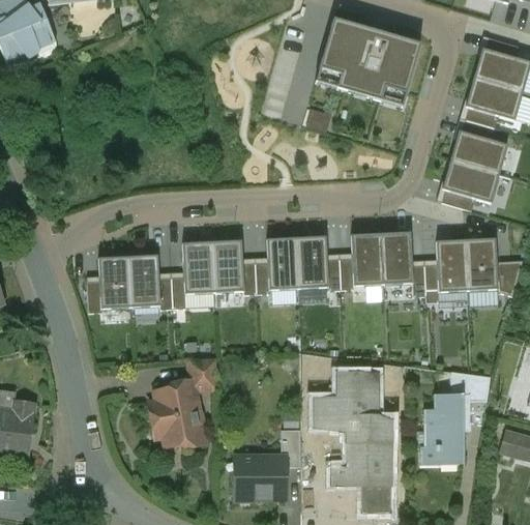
[(0,0),(0,16),(29,4),(26,0),(0,0)]
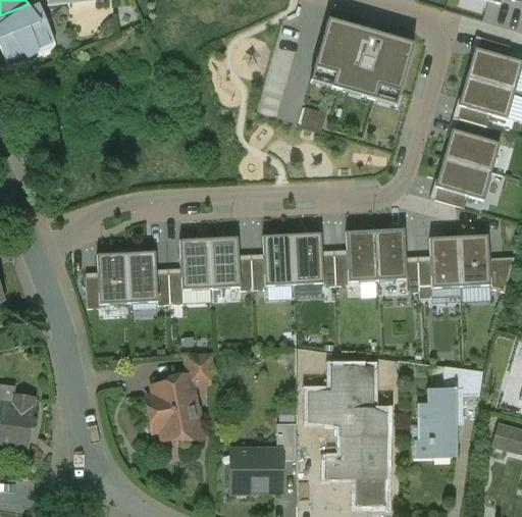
[(0,15),(0,46),(5,59),(23,52),(28,57),(39,48),(38,46),(54,40),(38,1),(29,4),(0,15)]
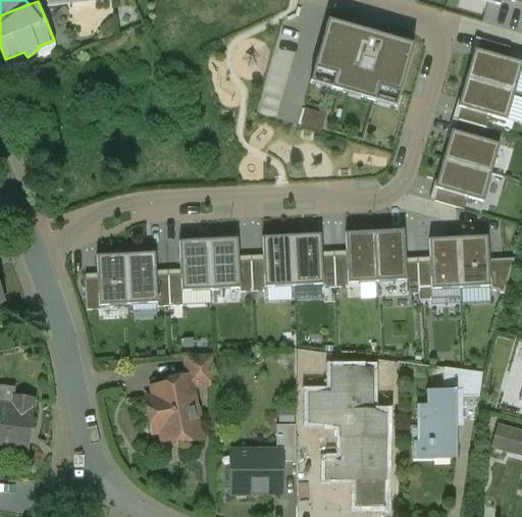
[(410,43),(327,20),(311,80),(394,102),(410,43)]
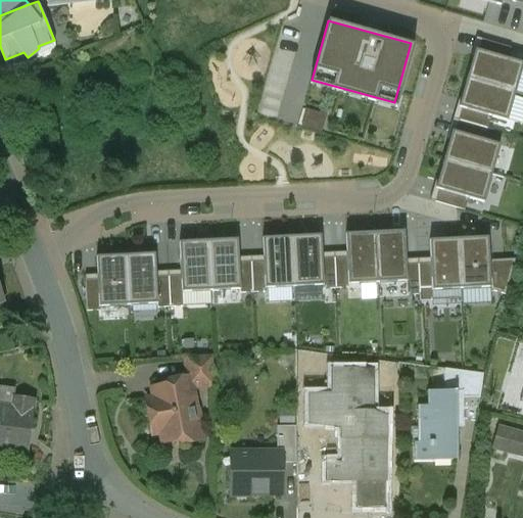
[(516,90),(522,64),(522,61),(473,47),(465,75),(516,90)]
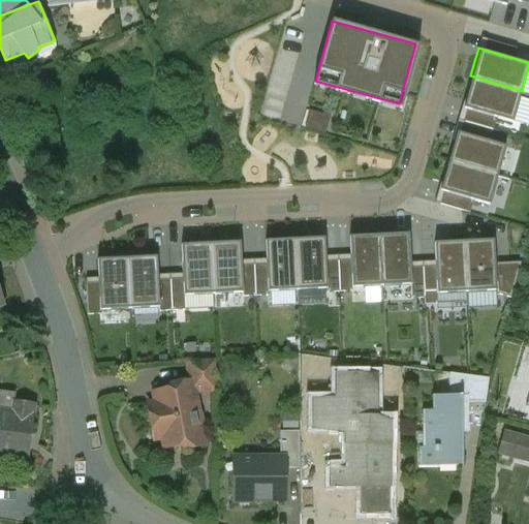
[(514,119),(522,91),(470,75),(462,104),(514,119)]
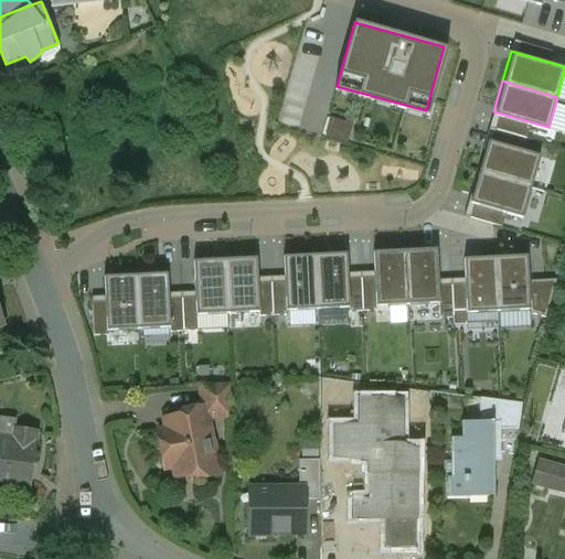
[(329,111),(322,130),(343,138),(350,119),(329,111)]
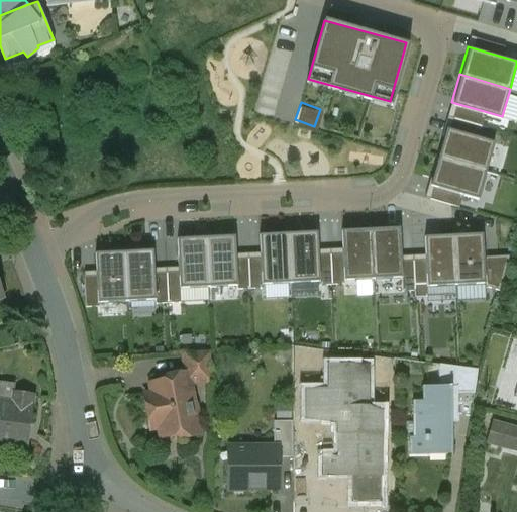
[(490,168),(498,140),(447,126),(439,154),(490,168)]
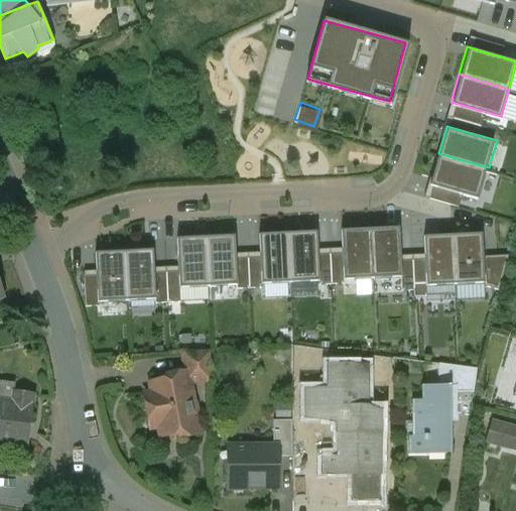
[(482,196),(489,167),(438,153),(431,181),(482,196)]
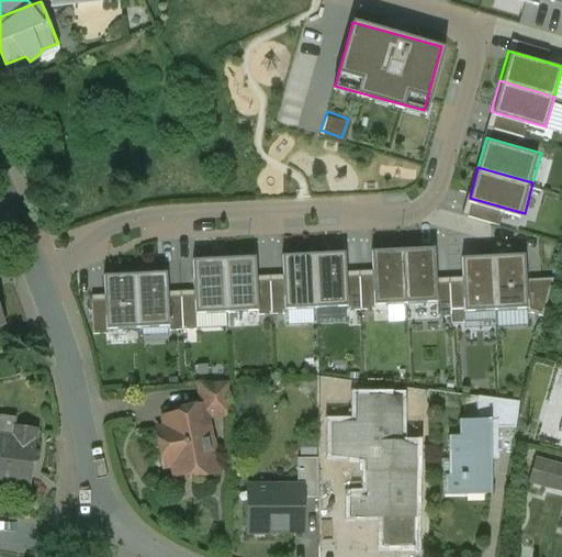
[(434,245),(402,246),(405,300),(437,299),(434,245)]
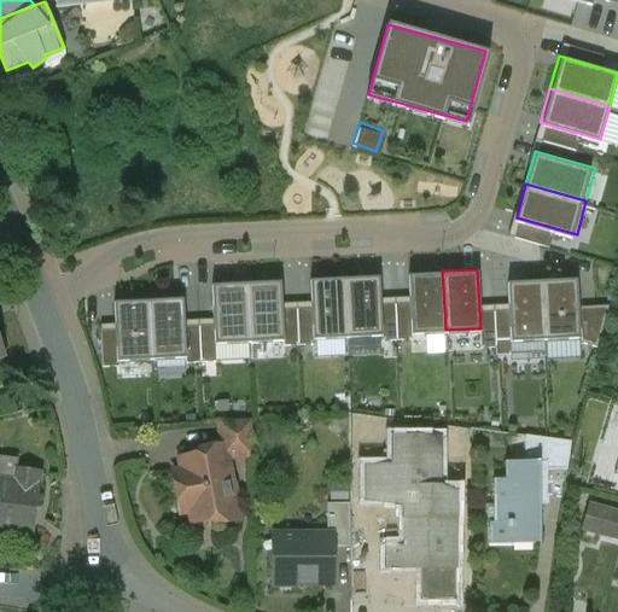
[(442,270),(408,273),(410,332),(445,330),(442,270)]
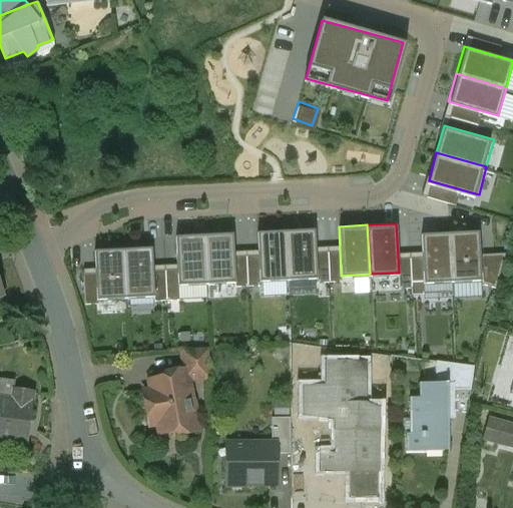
[(315,227),(286,228),(288,279),(317,277),(315,227)]
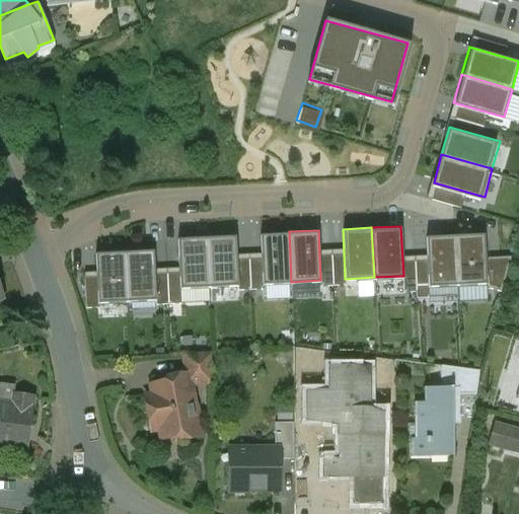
[(289,231),(260,233),(263,283),(291,282),(289,231)]
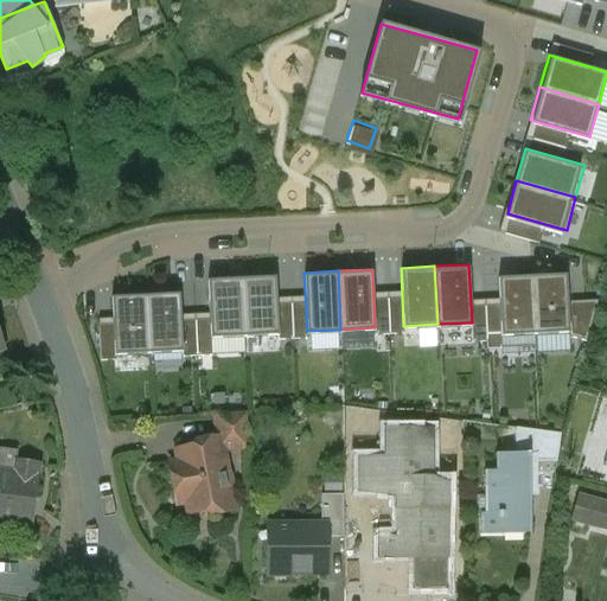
[(566,272),(531,274),(535,332),(569,330),(566,272)]
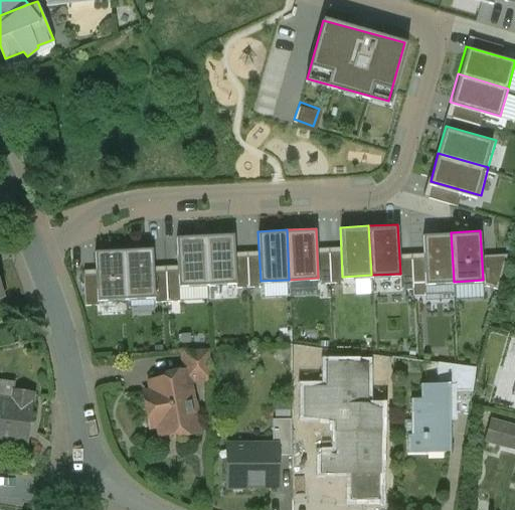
[(233,232),(205,233),(207,283),(236,282),(233,232)]
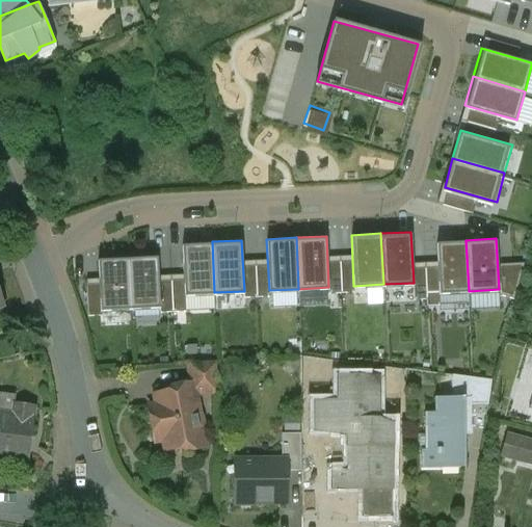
[(466,240),(436,241),(439,292),(469,291),(466,240)]
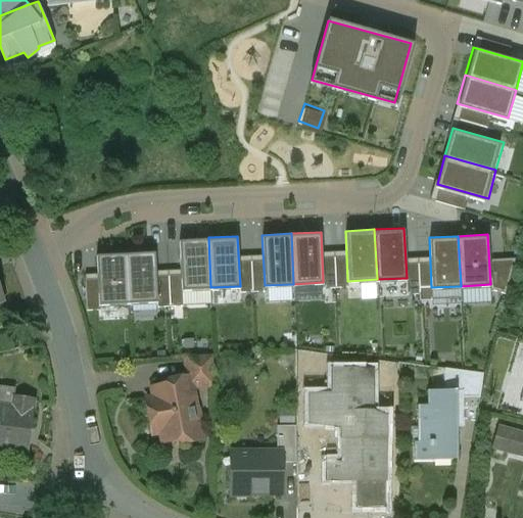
[(208,237),(179,239),(181,289),(210,287),(208,237)]
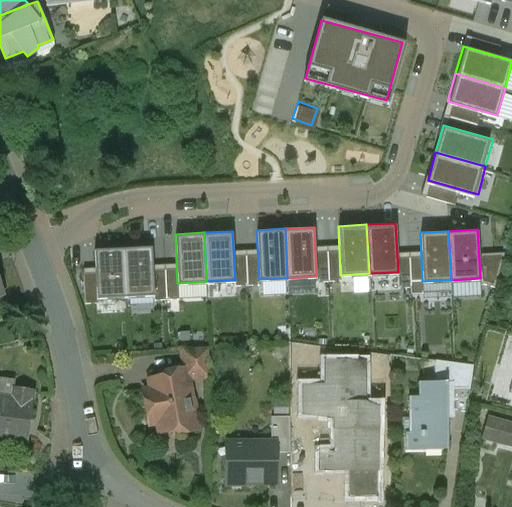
[(151,245),(123,247),(125,296),(154,294),(151,245)]
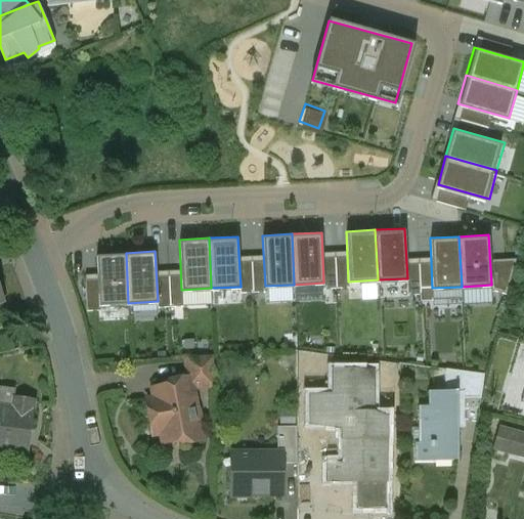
[(126,253),(96,254),(98,304),(128,303),(126,253)]
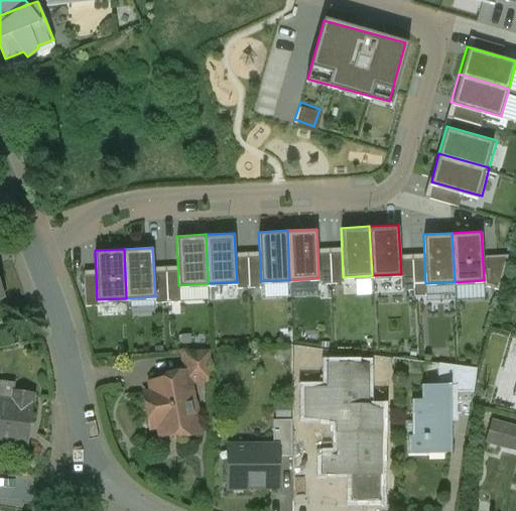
[(487,282),(502,281),(501,252),(486,252),(487,282)]
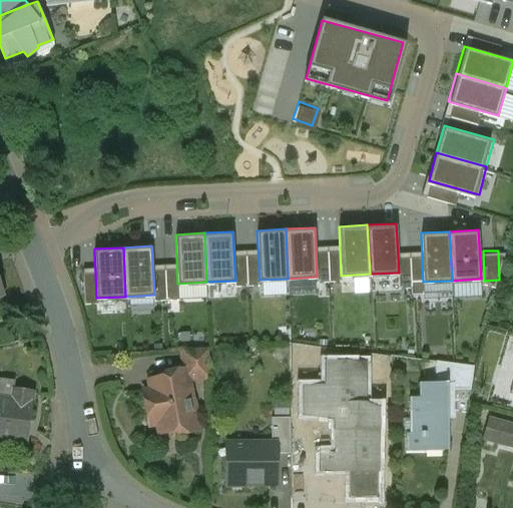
[(208,345),(181,347),(181,367),(185,366),(187,377),(208,375),(208,345)]
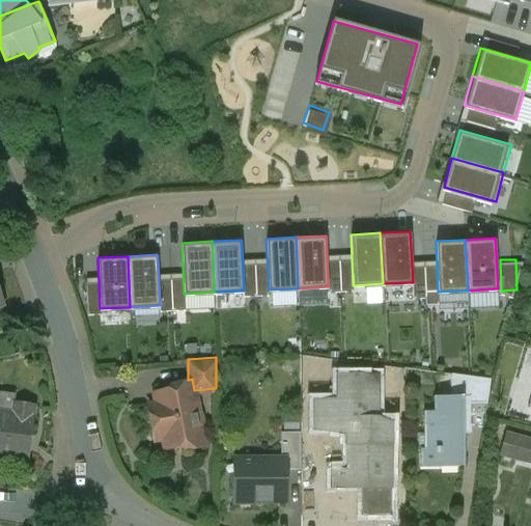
[(356,371),(336,371),(336,383),(328,383),(328,396),(312,396),(312,427),(330,427),(330,442),(345,442),(345,462),(332,462),(332,464),(331,464),(331,485),(361,485),(390,485),(391,485),(391,482),(385,482),(384,464),(387,463),(387,451),(391,451),(391,420),(376,420),(378,374),(356,374),(356,371)]
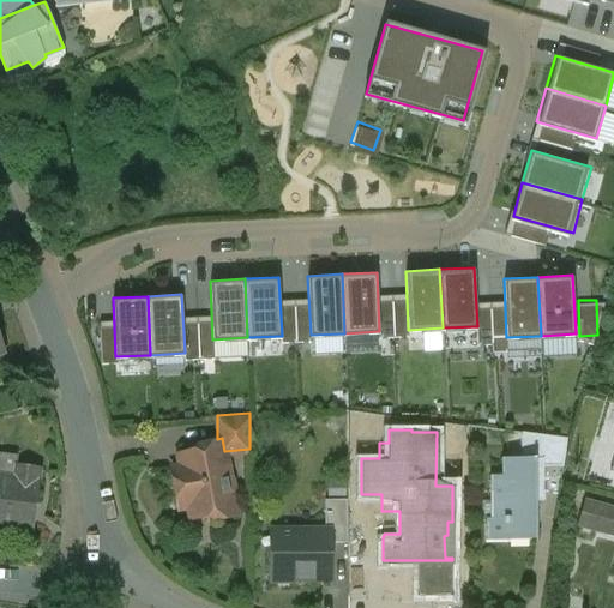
[(566,435),(522,429),(522,431),(522,456),(542,456),(542,464),(561,463),(566,435)]
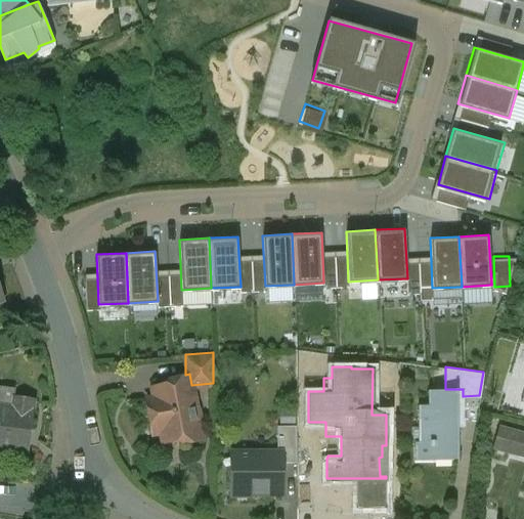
[(16,376),(0,373),(0,386),(15,388),(16,376)]
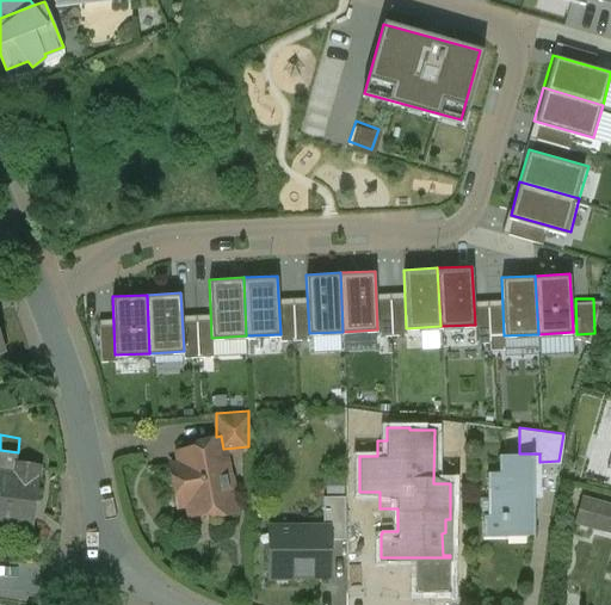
[(197,445),(177,449),(179,461),(170,463),(177,502),(187,501),(189,512),(205,510),(211,513),(234,510),(229,486),(232,482),(230,475),(228,474),(223,449),(221,436),(216,437),(196,440),(197,445)]
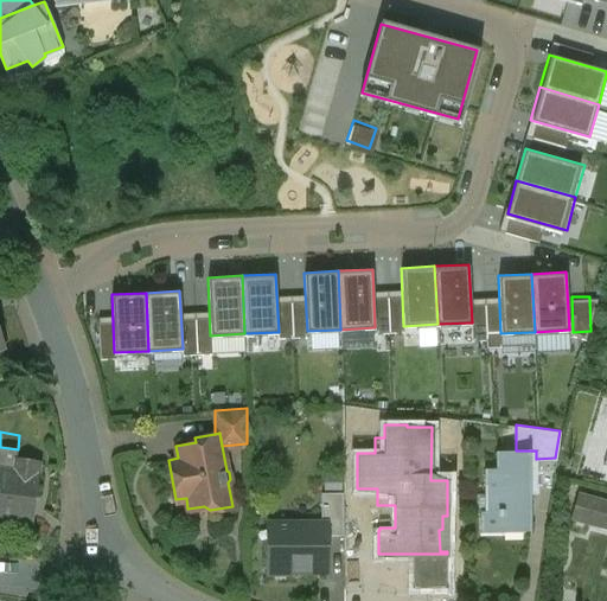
[(516,451),(494,451),(496,452),(496,467),(485,467),(485,492),(475,492),(475,513),(479,515),(479,530),(503,530),(503,528),(526,528),(526,530),(529,530),(529,484),(537,484),(537,483),(536,483),(536,459),(536,451),(516,451)]
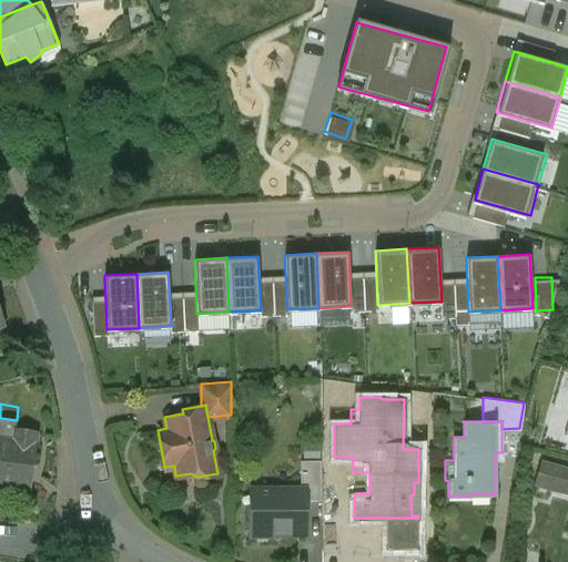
[(13,438),(0,436),(0,484),(28,489),(33,441),(32,441),(34,430),(14,428),(13,438)]
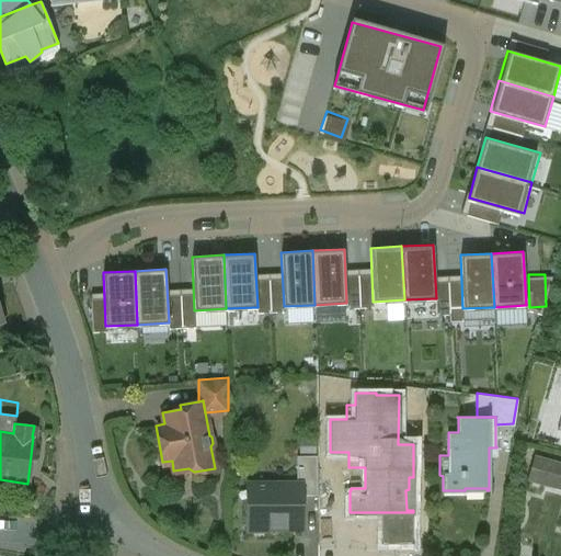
[(317,494),(316,454),(296,454),(296,481),(301,483),(301,494),(317,494)]
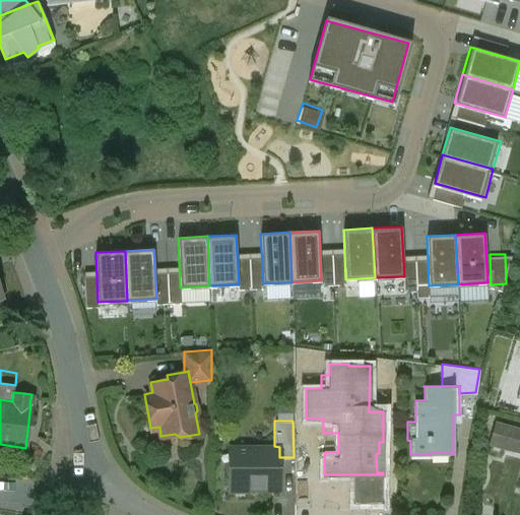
[(274,446),(250,447),(250,453),(229,453),(229,487),(250,487),(250,488),(279,488),(279,457),(279,447),(274,446)]
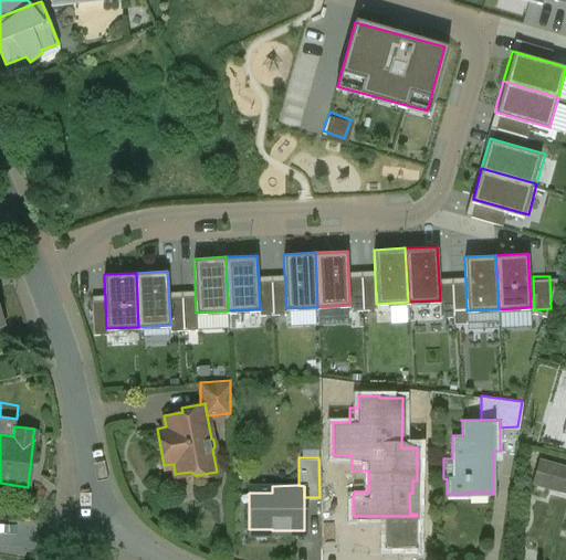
[(416,516),(385,516),(385,545),(416,545),(416,516)]
